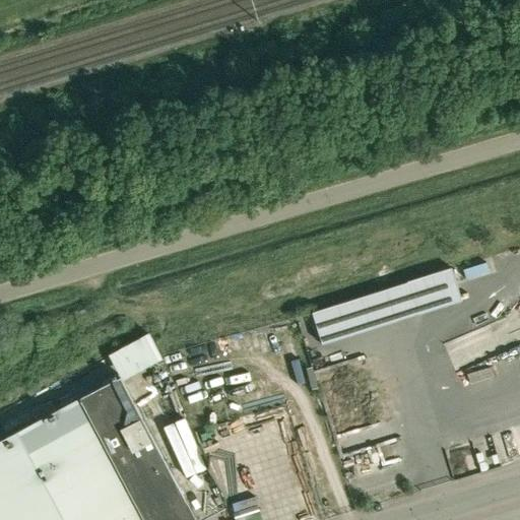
[(408,284),(418,315),(462,302),(453,271),(408,284)]
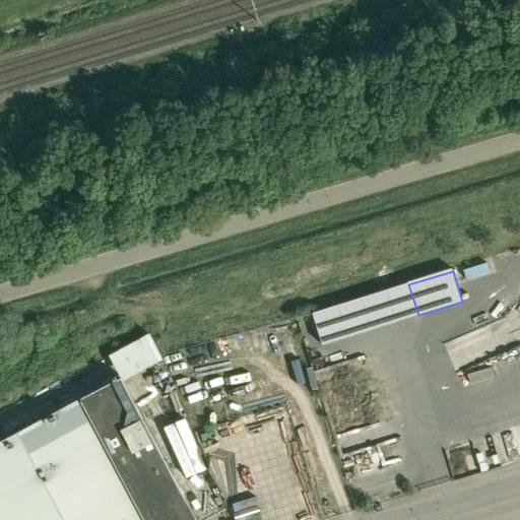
[(321,332),(385,317),(378,286),(314,301),(321,332)]
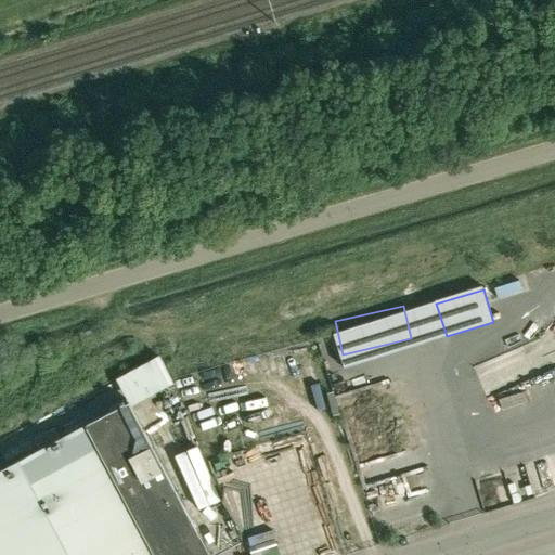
[(170,352),(149,358),(153,376),(175,371),(170,352)]
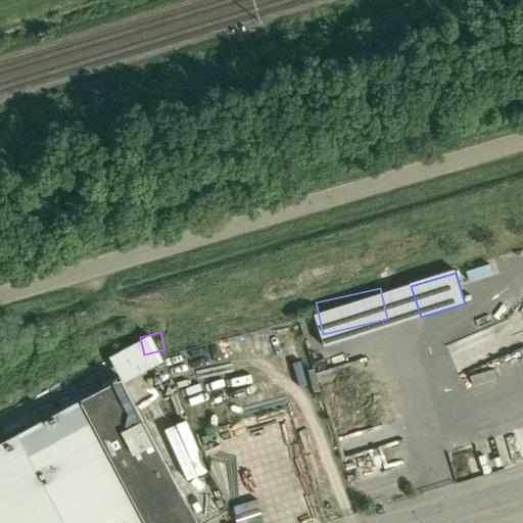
[(259,522),(339,497),(297,359),(217,383),(259,522)]
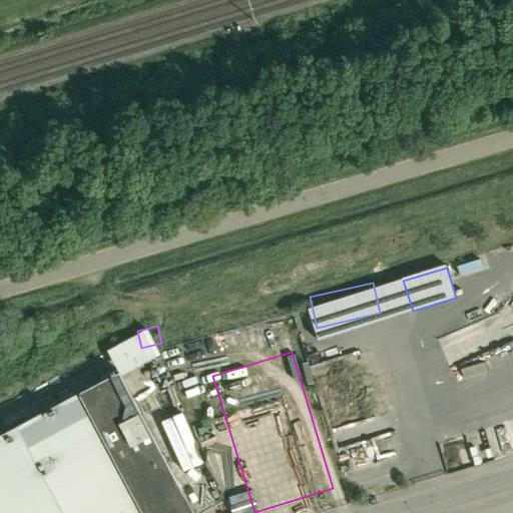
[(193,512),(118,373),(0,435),(0,512),(193,512)]
